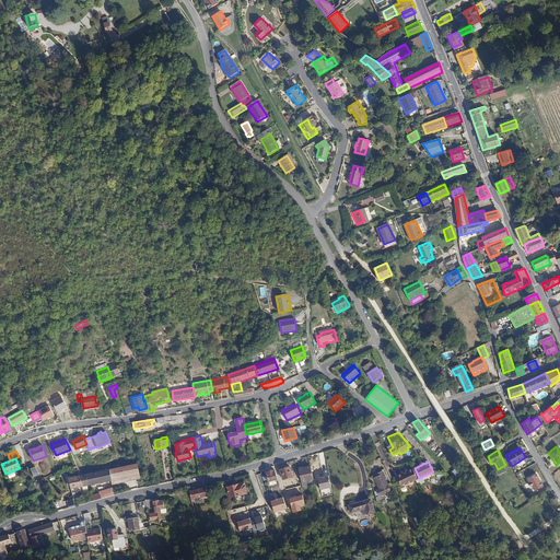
[(109,469),(112,480),(140,474),(138,464),(109,469)]
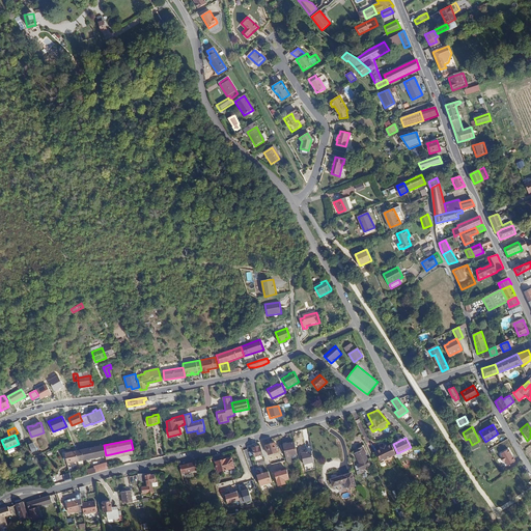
[(299,454),(296,441),(283,445),(286,457),(291,456),(291,457),(294,458),(297,457),(298,454),(299,454)]
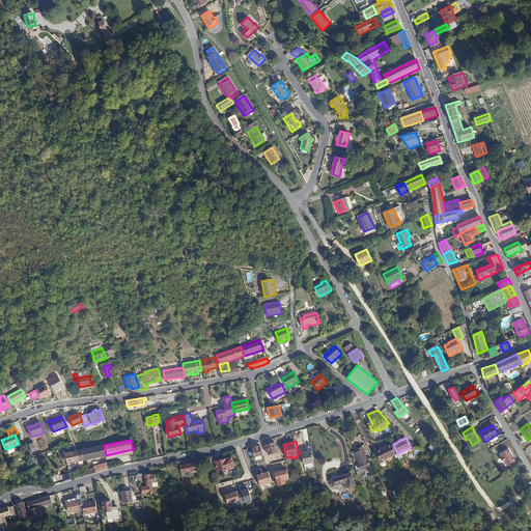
[(275,442),(267,445),(270,454),(278,451),(275,442)]
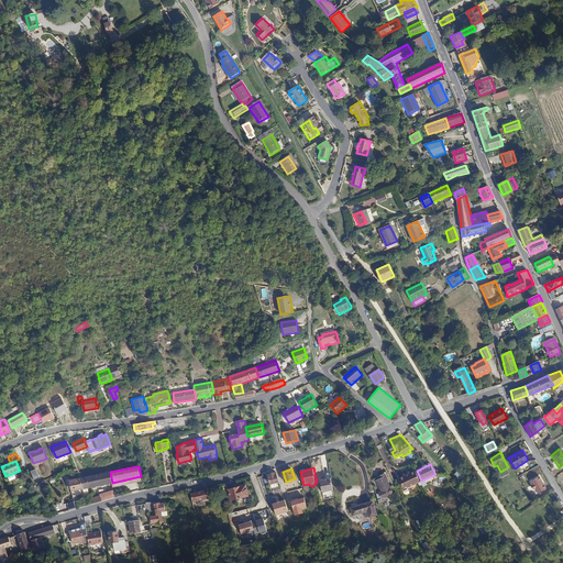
[(265,471),(256,473),(260,481),(267,478),(265,471)]
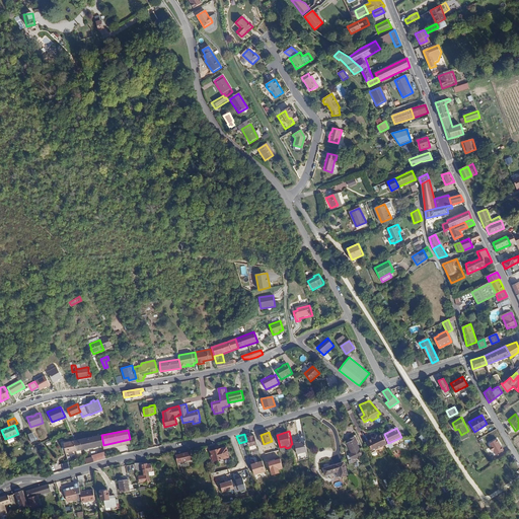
[(386,444),(382,434),(377,436),(372,439),(367,441),(372,451),(386,444)]
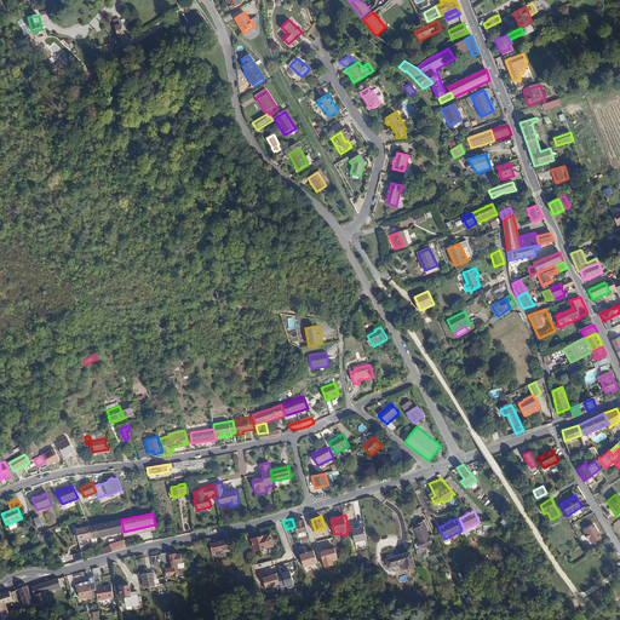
[(103,524),(89,527),(91,538),(97,537),(124,532),(121,520),(103,524)]
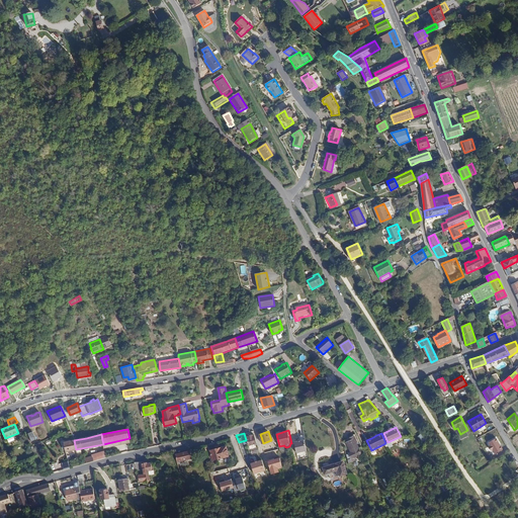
[(257,443),(254,434),(247,437),(249,445),(257,443)]
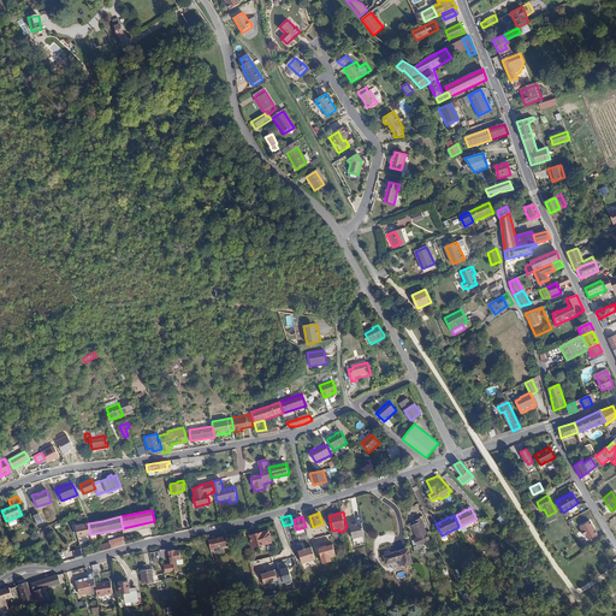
[(419,520),(410,523),(416,538),(413,539),(418,549),(422,548),(421,544),(430,540),(426,534),(425,534),(419,520)]
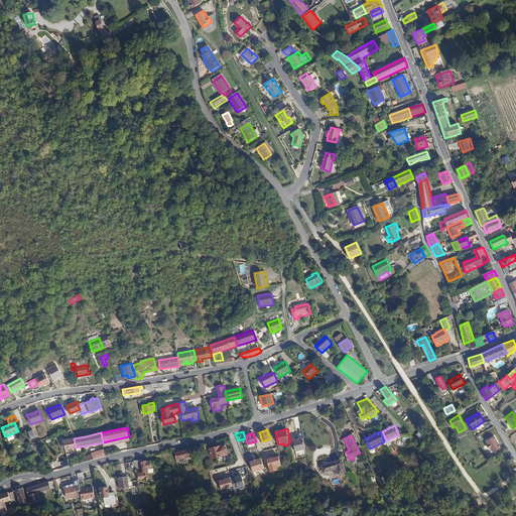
[(498,448),(492,436),(484,440),(486,443),(484,444),(486,448),(488,448),(490,453),(498,448)]
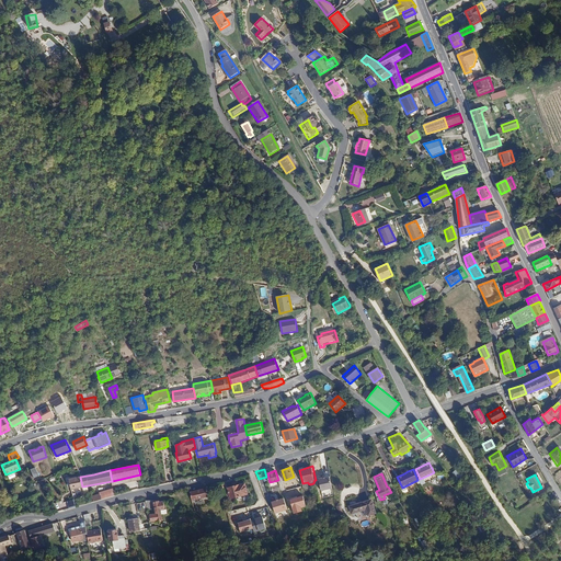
[(82,487),(80,477),(69,480),(71,489),(82,487)]
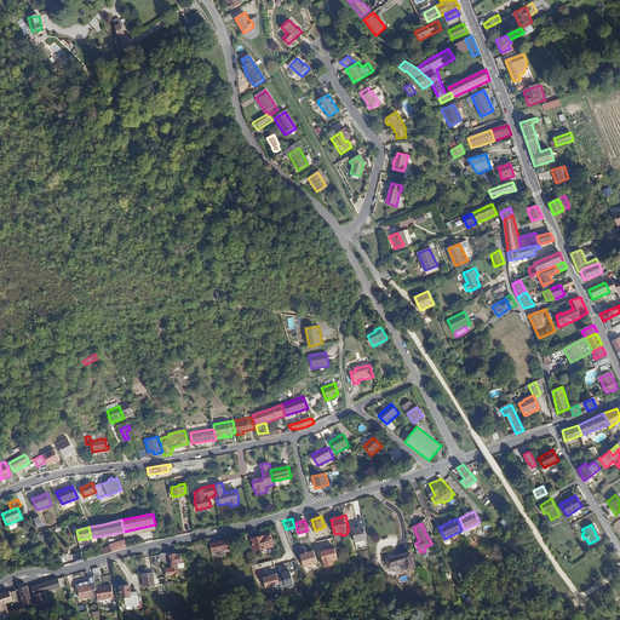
[(362,527),(350,529),(352,543),(365,540),(362,527)]
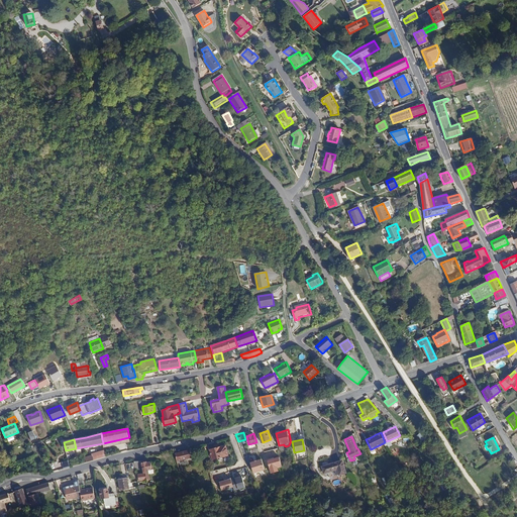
[(212,458),(223,455),(221,446),(210,448),(212,458)]
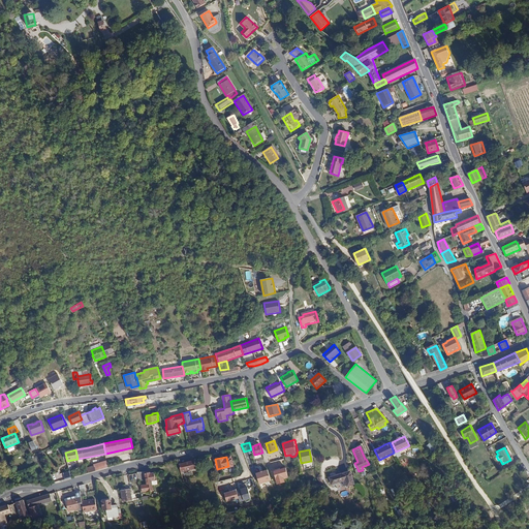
[(181,470),(197,467),(195,459),(180,463),(180,464),(181,470)]
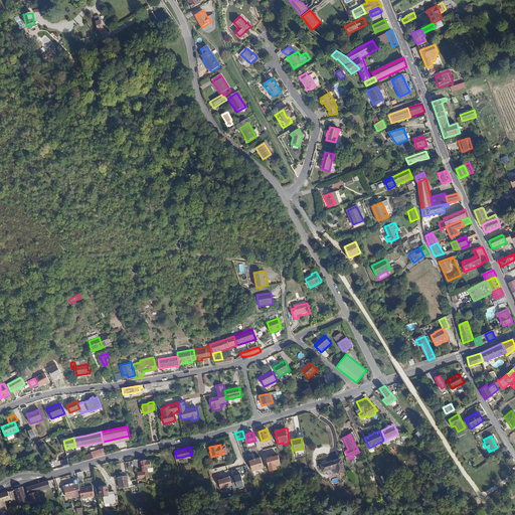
[(93,453),(94,459),(95,459),(106,456),(104,449),(93,453)]
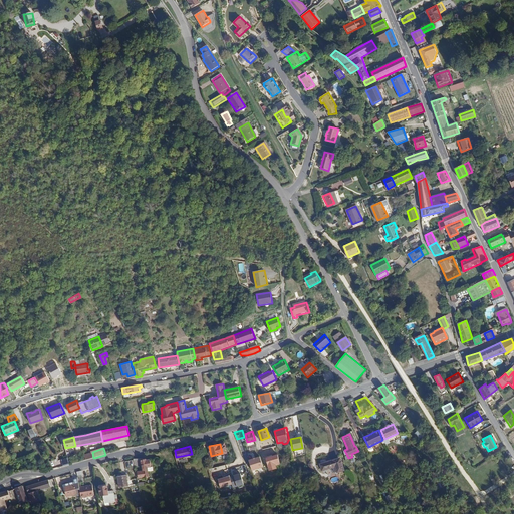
[(77,453),(80,462),(93,458),(92,452),(85,454),(84,450),(81,451),(77,452),(77,453)]
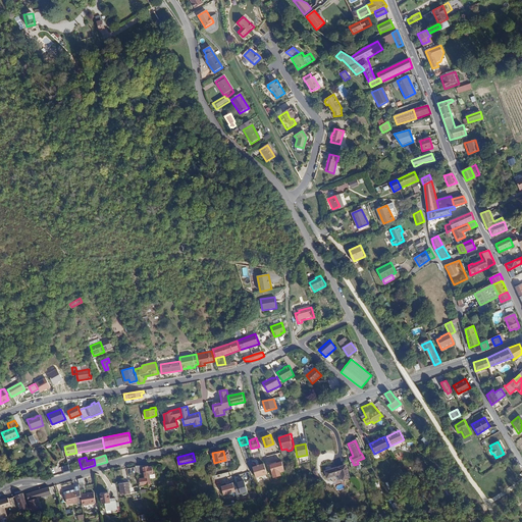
[(69,465),(71,471),(82,469),(79,460),(71,463),(68,464),(69,465)]
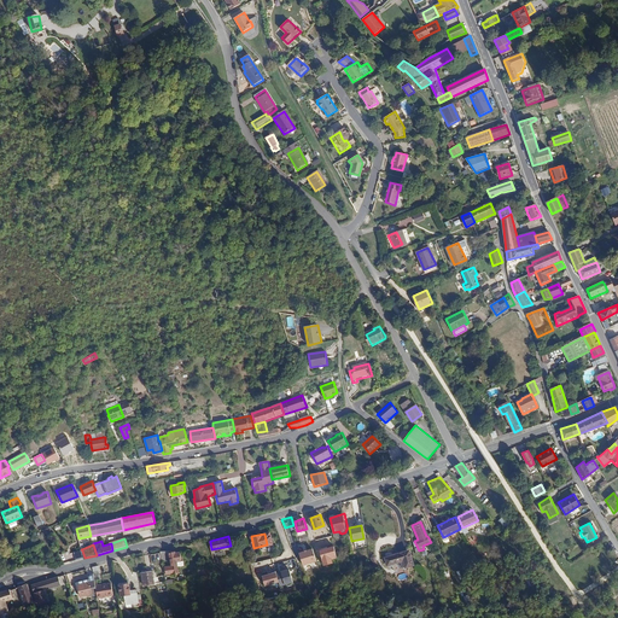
[(303,566),(318,561),(313,548),(299,553),(303,566)]
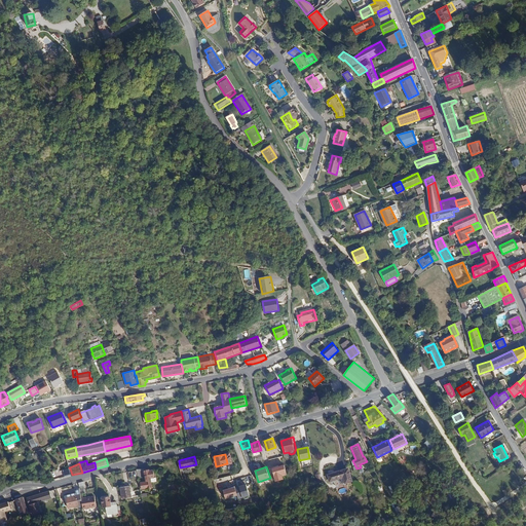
[(326,477),(335,475),(339,474),(340,478),(340,479),(346,478),(345,470),(344,470),(343,466),(325,471),(326,477)]
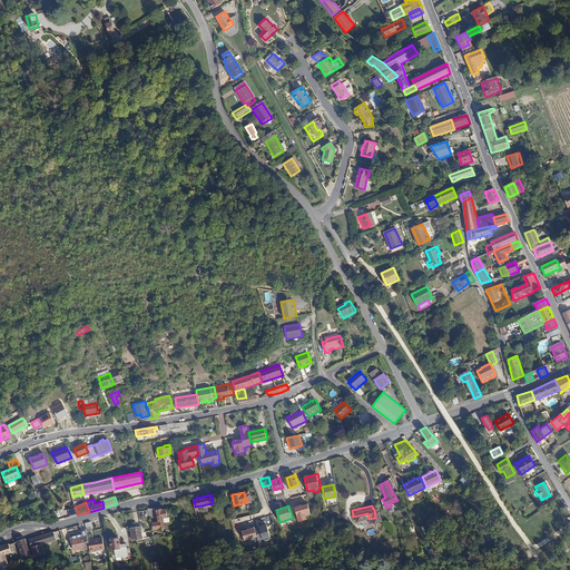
[(68,510),(70,517),(78,514),(76,508),(68,510)]
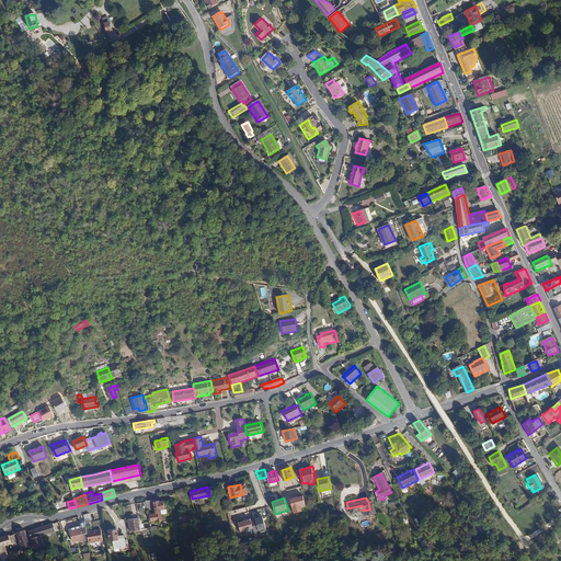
[(155,501),(146,501),(148,514),(149,514),(151,522),(162,521),(161,514),(167,513),(167,510),(165,510),(163,502),(159,502),(159,501),(155,501)]
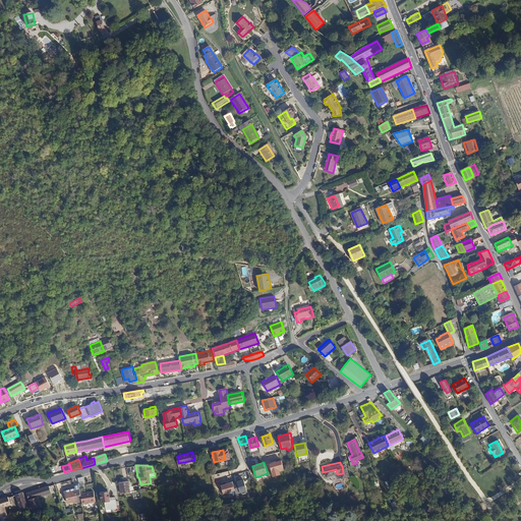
[(235,481),(233,481),(235,489),(236,493),(246,490),(243,479),(237,480),(237,481),(235,481)]
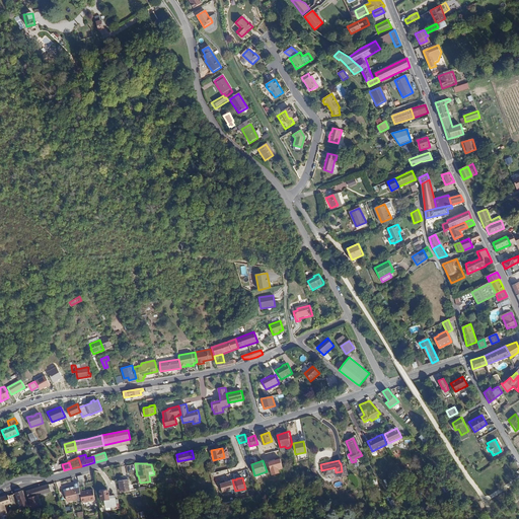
[(228,480),(220,483),(222,490),(234,488),(232,479),(232,478),(228,479),(228,480)]
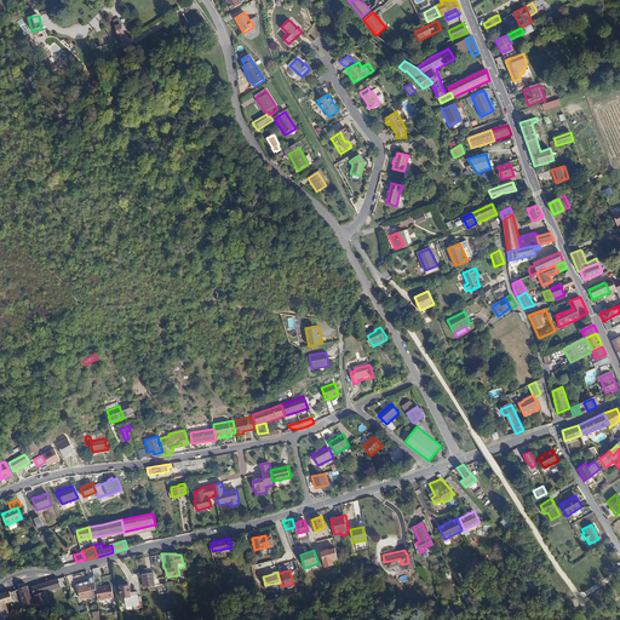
[(147,573),(142,573),(144,587),(155,586),(153,573),(148,574),(147,573)]
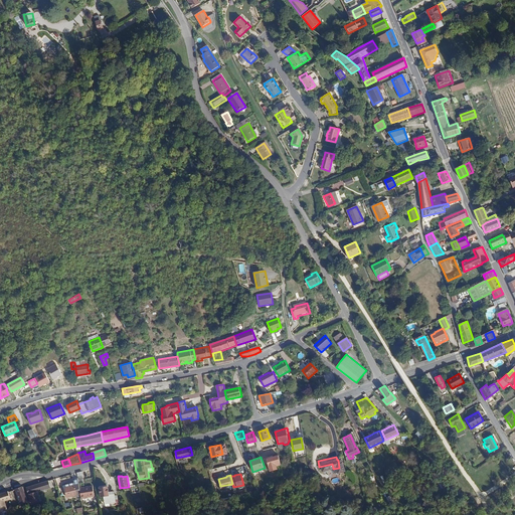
[(79,484),(78,478),(73,479),(73,483),(62,486),(63,489),(65,488),(67,497),(80,494),(79,488),(79,484)]
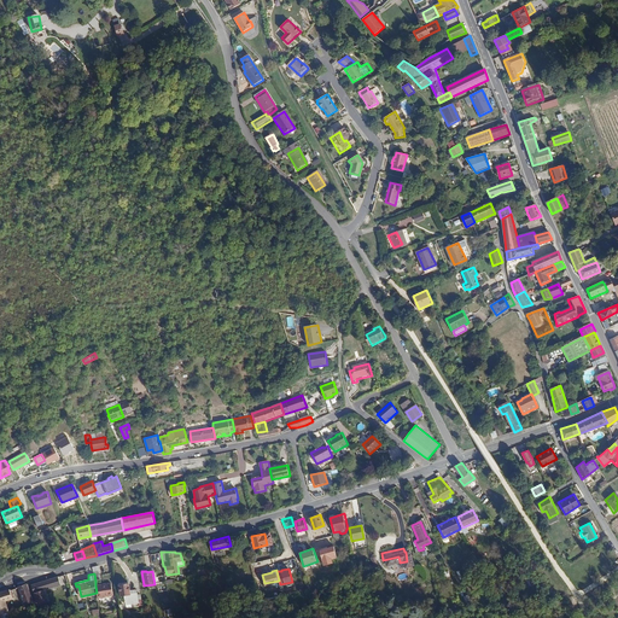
[(58,577),(31,584),(39,605),(48,601),(45,589),(60,586),(58,577)]
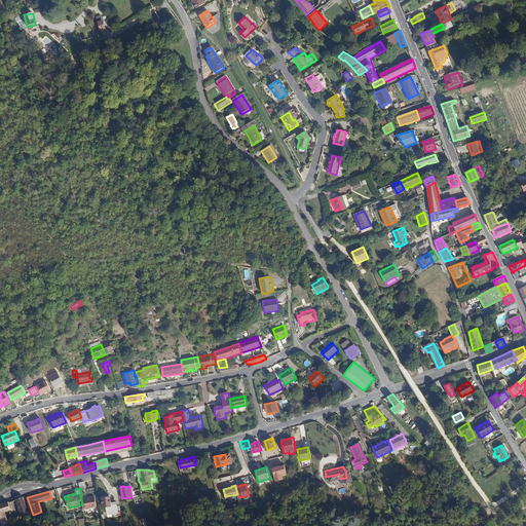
[(23,496),(15,499),(22,515),(29,513),(24,497),(23,496)]
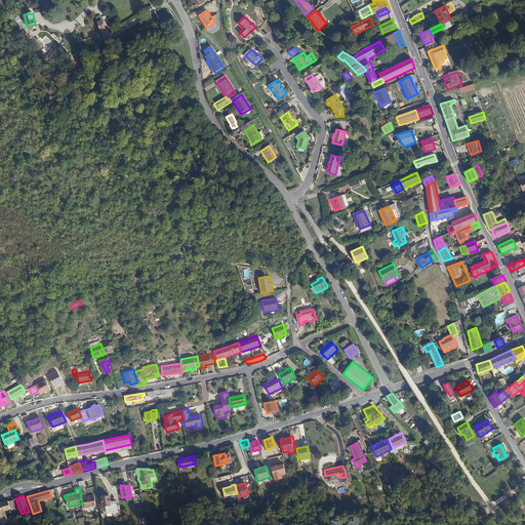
[(81,497),(82,503),(83,509),(96,506),(94,495),(81,497)]
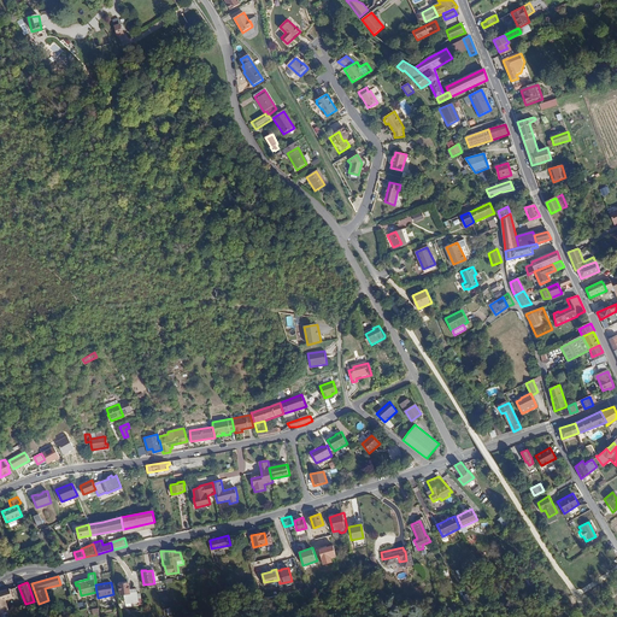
[(139,600),(137,594),(137,588),(130,589),(129,582),(119,585),(121,595),(122,595),(123,603),(125,603),(125,604),(139,603),(139,600)]
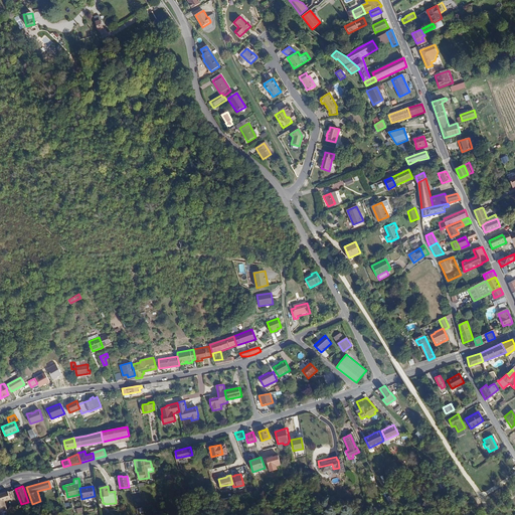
[(0,494),(0,512),(8,510),(5,501),(11,499),(10,498),(8,491),(0,494)]
